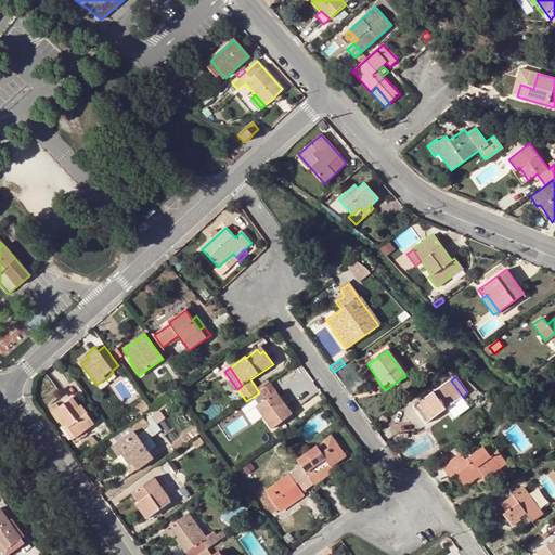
[(463,397),(451,381),(415,405),(427,423),(463,397)]
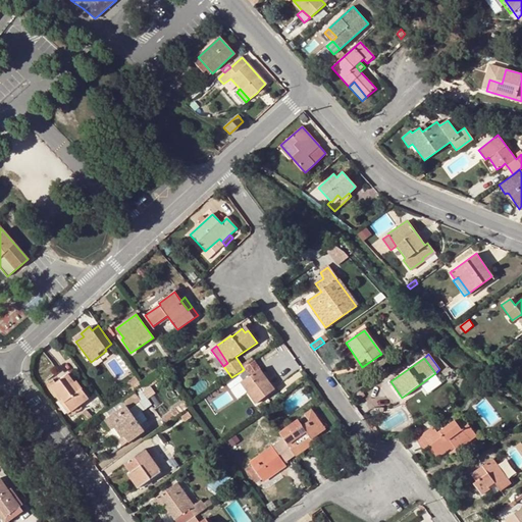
[(251,360),(242,366),(244,369),(253,363),(251,360)]
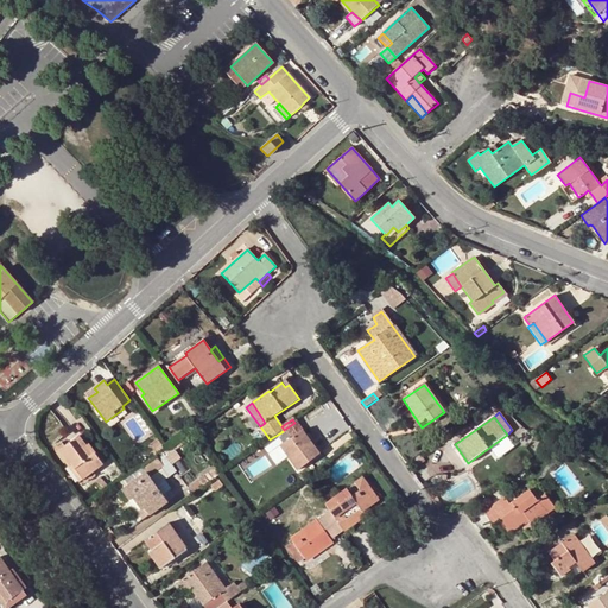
[(284,430),(282,432),(287,441),(279,447),(297,470),(309,462),(305,457),(316,449),(296,422),(295,423),(284,430)]
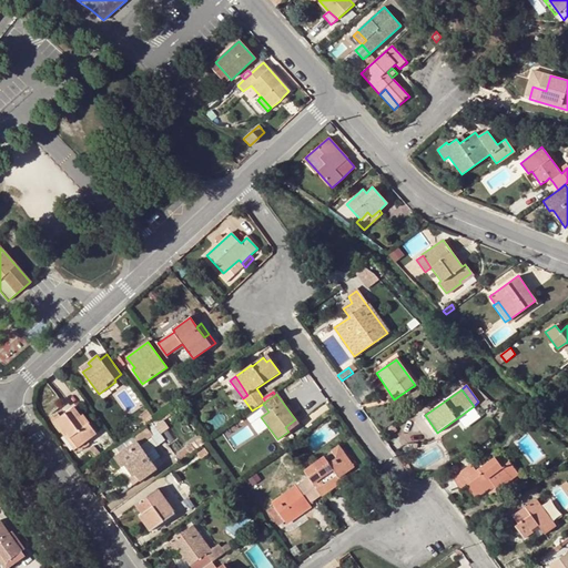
[(54,423),(64,436),(67,435),(77,448),(95,434),(89,424),(87,425),(80,417),(74,408),(54,423)]
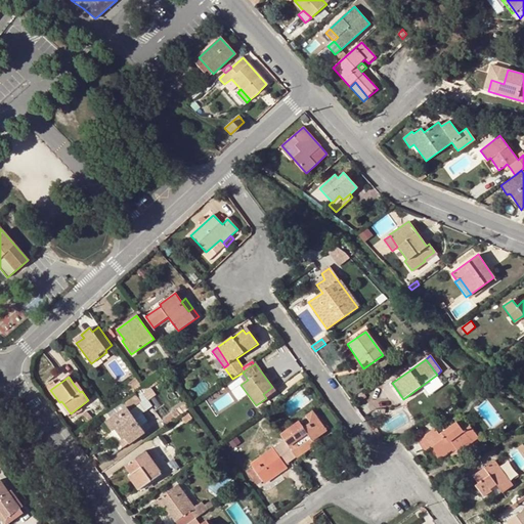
[(403,399),(392,383),(388,385),(400,401),(403,399)]
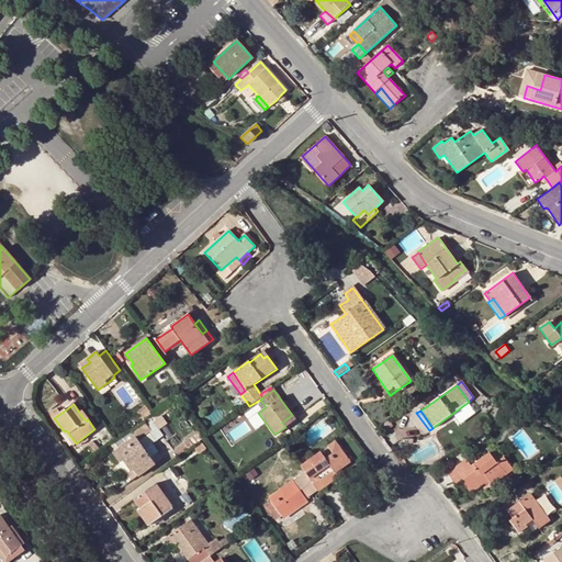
[(282,423),(285,427),(295,419),(292,415),(282,423)]
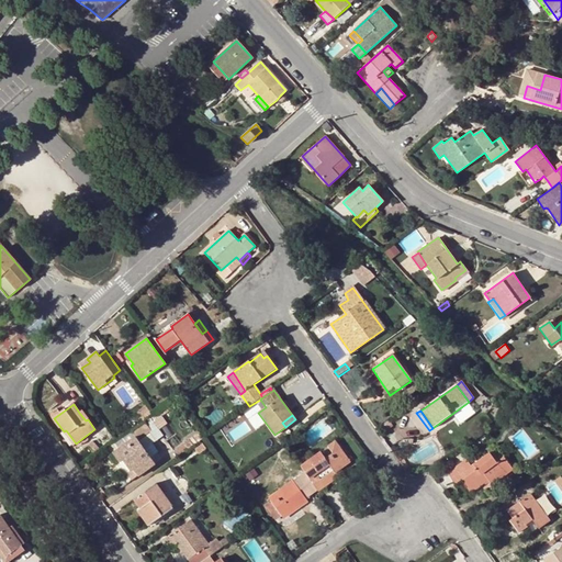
[(66,430),(64,431),(74,446),(76,444),(66,430)]
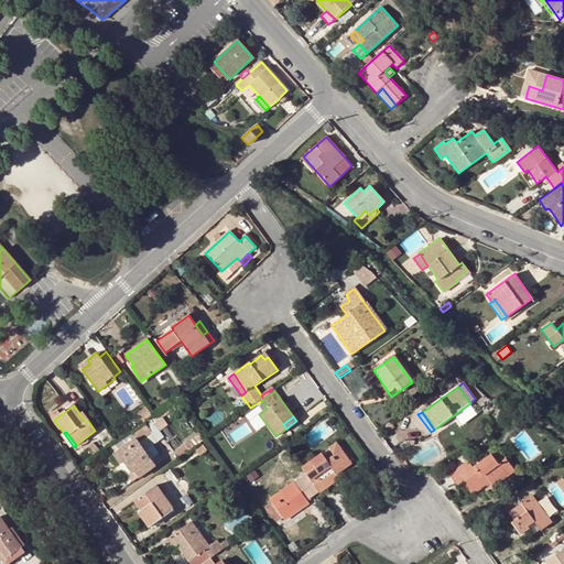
[(114,455),(120,464),(123,462),(132,474),(134,472),(138,478),(154,466),(136,440),(114,455)]
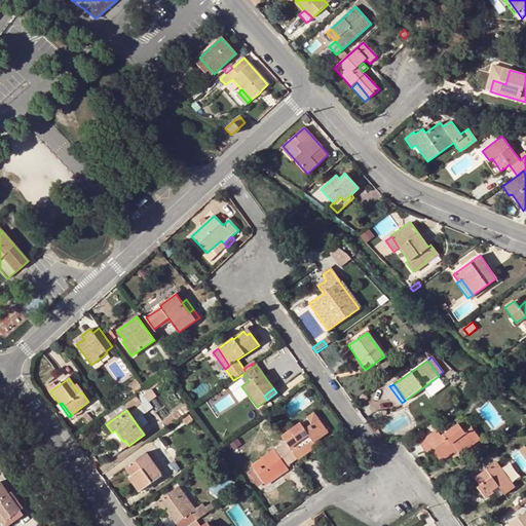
[(388,434),(412,422),(407,412),(383,423),(388,434)]
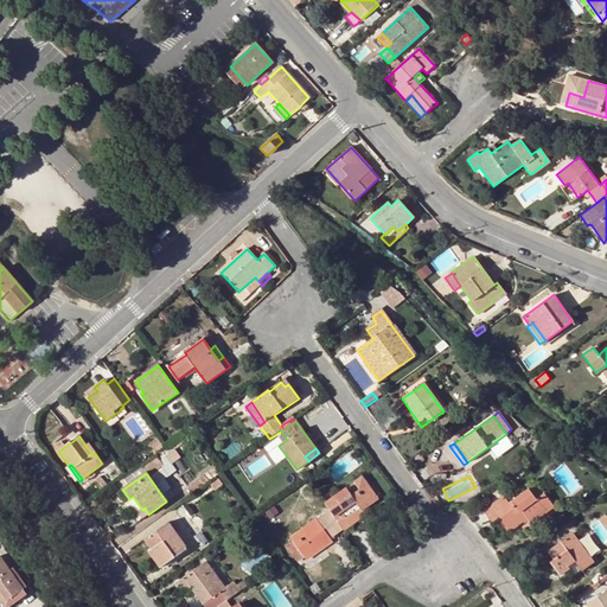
[(333,516),(343,530),(344,531),(366,515),(363,511),(368,506),(379,499),(369,484),(352,496),(346,489),(334,498),(343,510),(333,516)]
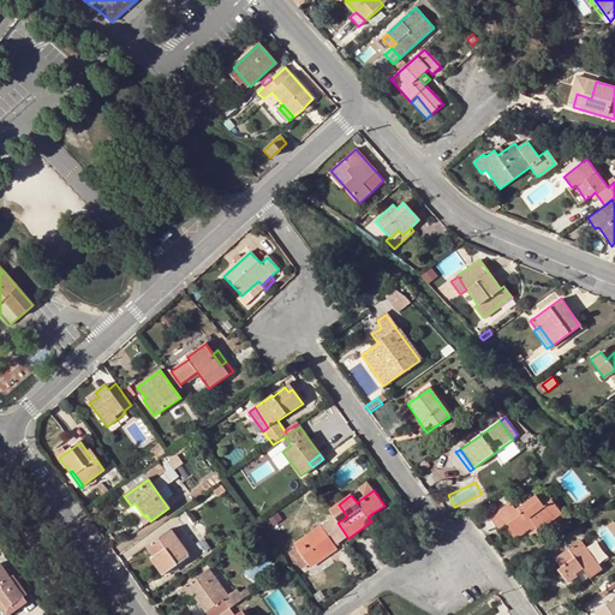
[(509,503),(489,518),(499,531),(506,526),(515,539),(533,525),(537,530),(560,514),(551,502),(543,508),(535,497),(515,511),(509,503)]
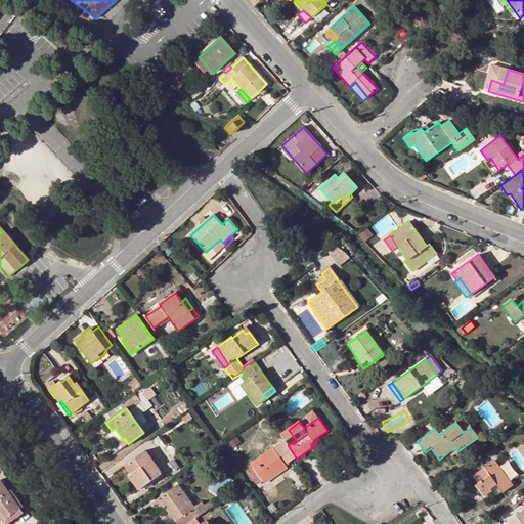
[(115,429),(112,431),(112,432),(119,442),(123,440),(115,429)]
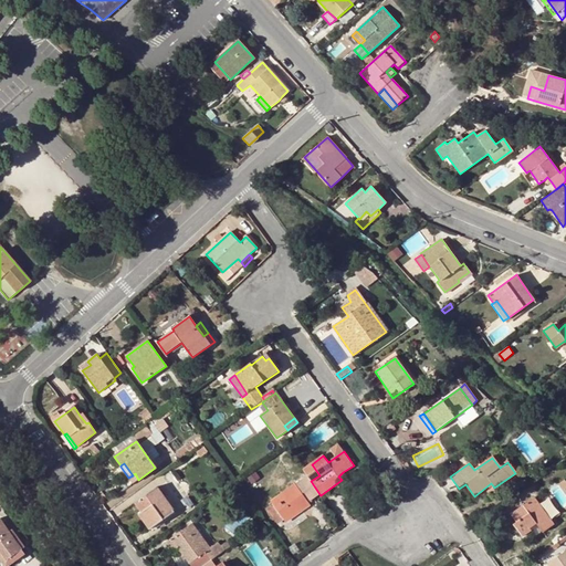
[(303,470),(307,475),(311,481),(320,475),(312,464),(303,470)]
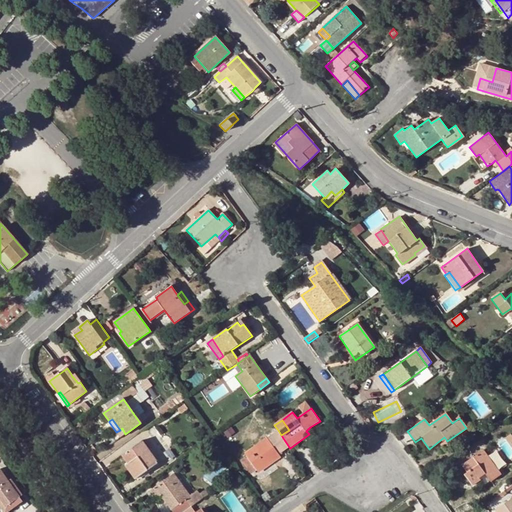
[(120,430),(116,432),(120,437),(125,434),(122,428),(120,430)]
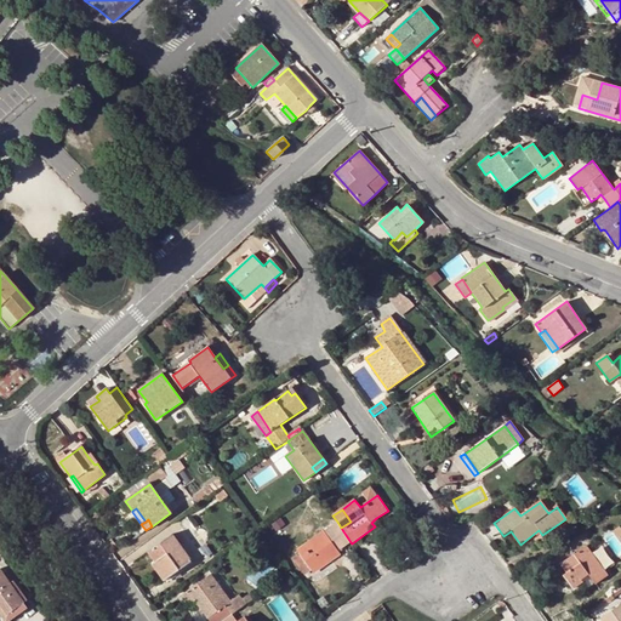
[(341,528),(337,522),(296,551),(298,554),(291,558),(305,575),(311,571),(313,573),(340,553),(339,551),(351,542),(341,528)]
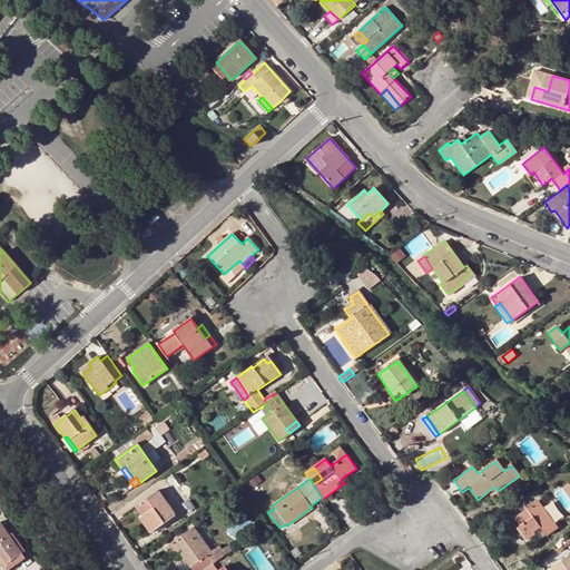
[(158,492),(133,510),(149,533),(175,516),(158,492)]
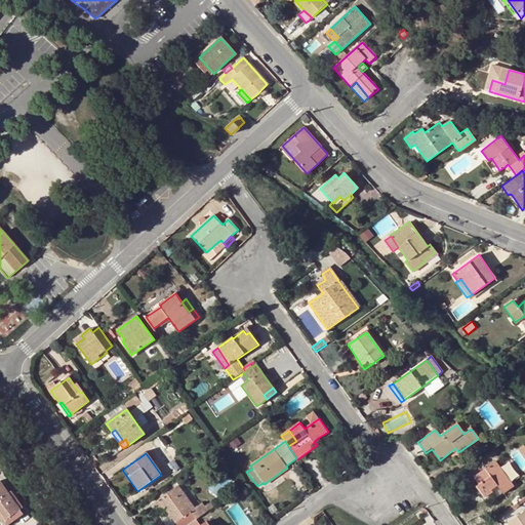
[(497,486),(498,488),(502,494),(513,487),(495,462),(474,478),(479,485),(477,487),(484,498),(492,493),(490,490),(497,486)]
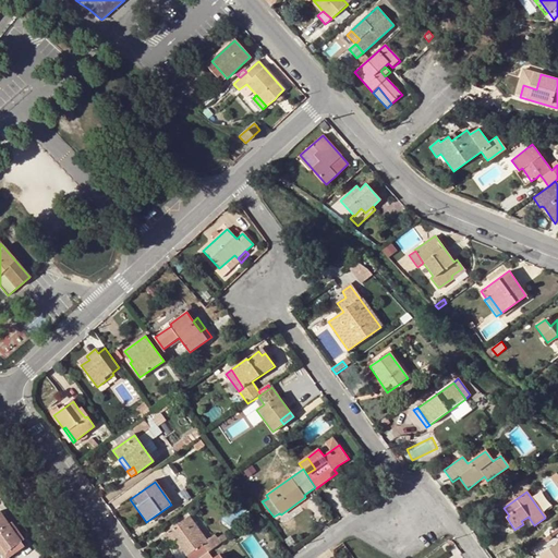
[(0,545),(5,553),(21,542),(24,540),(12,523),(9,525),(0,513),(0,545)]
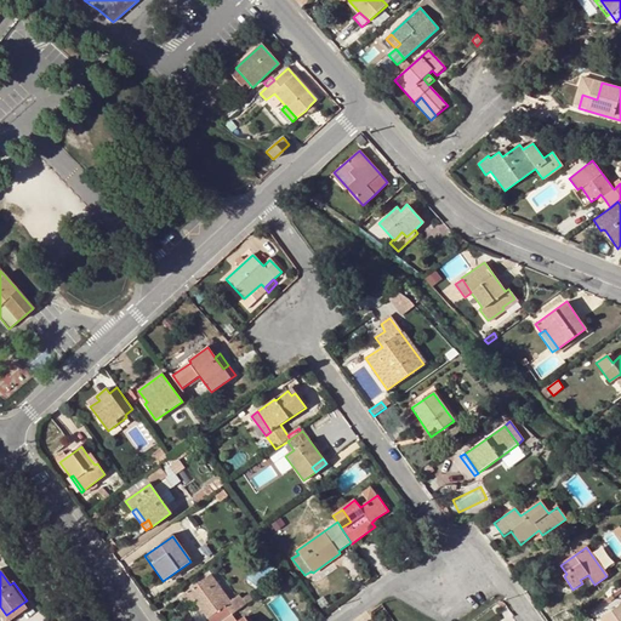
[(210,576),(188,592),(197,604),(208,620),(221,620),(231,615),(245,605),(239,597),(229,603),(210,576)]
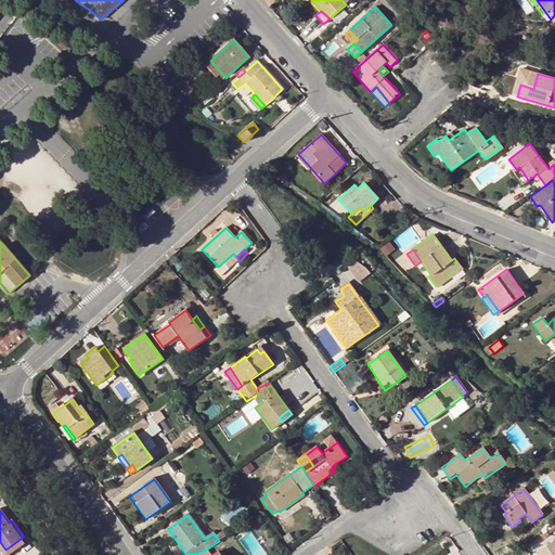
[(176,540),(168,529),(164,532),(171,542),(176,540)]
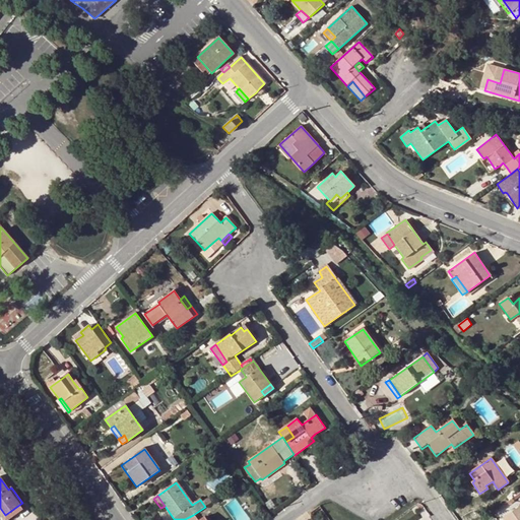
[(0,508),(0,514),(4,519),(7,519),(22,510),(19,505),(5,515),(0,508)]
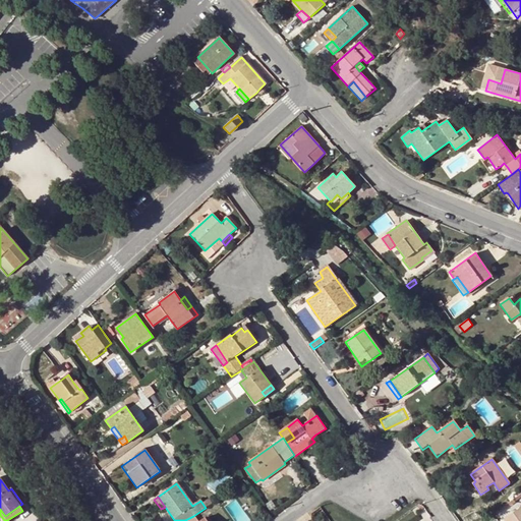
[(520,520),(520,507),(503,520),(520,520)]
